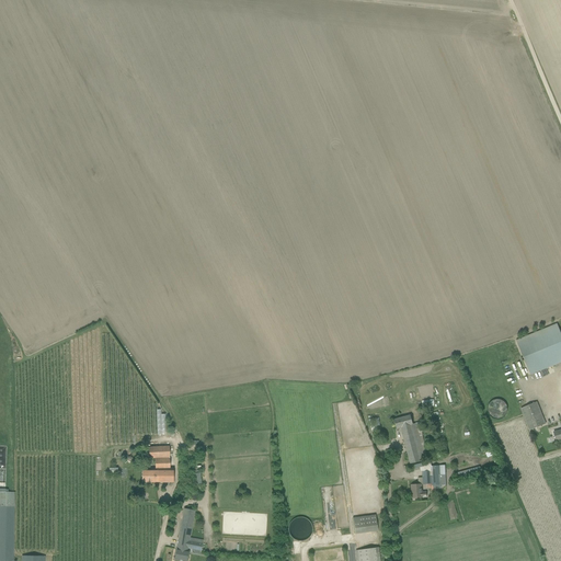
[(516,341),(530,375),(560,362),(560,333),(557,324),(516,341)]
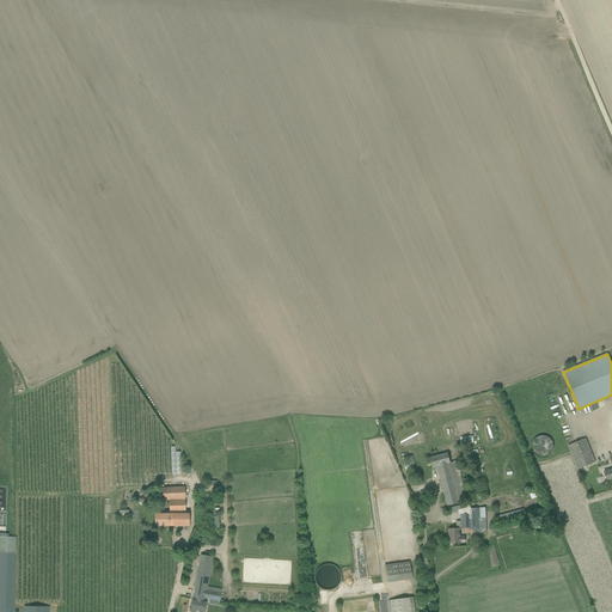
[(586,439),(568,446),(577,470),(595,463),(586,439)]
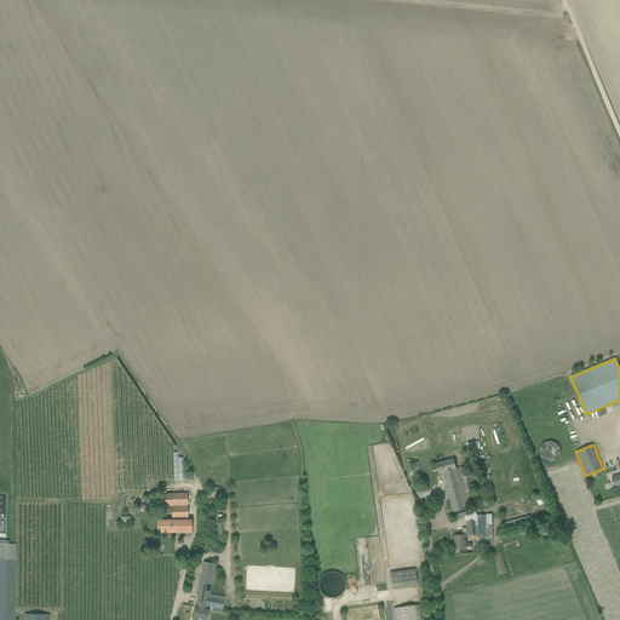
[(443,472),(453,514),(470,509),(459,469),(457,470),(453,459),(436,464),(438,474),(443,472)]
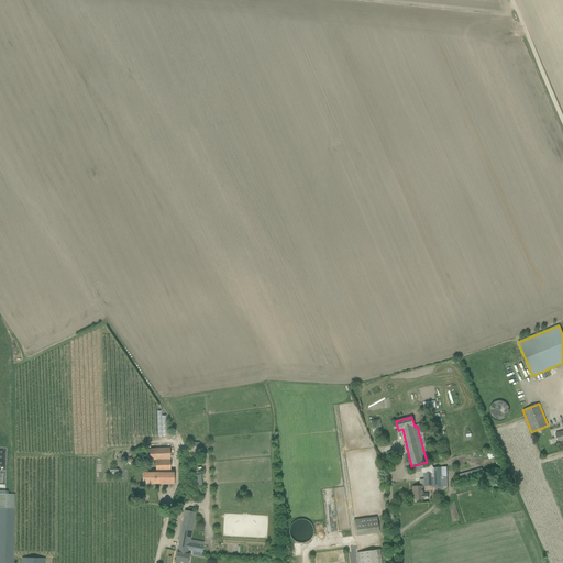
[(371,421),(371,426),(374,434),(379,432),(378,430),(379,430),(378,428),(379,428),(378,420),(371,421)]
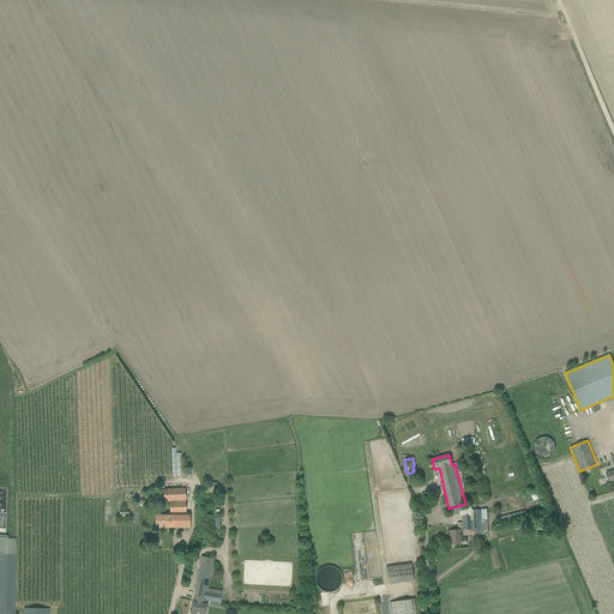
[(173,529),(190,529),(190,513),(186,513),(186,489),(160,489),(161,503),(169,501),(170,513),(155,515),(155,529),(173,529)]
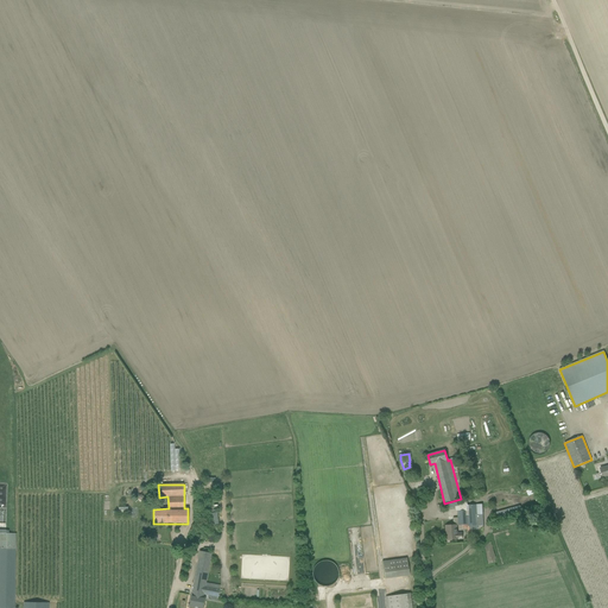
[(468,526),(477,525),(476,505),(468,505),(469,515),(458,515),(458,518),(454,518),(454,525),(468,525),(468,526)]
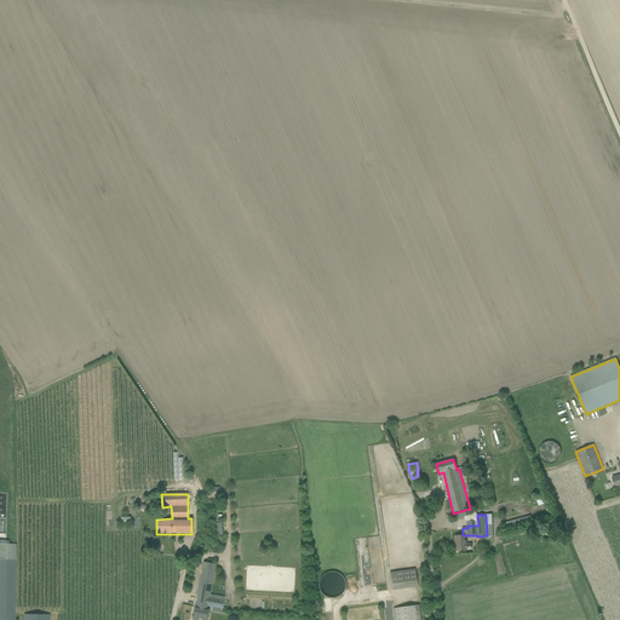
[(509,522),(511,530),(521,527),(518,520),(509,522)]
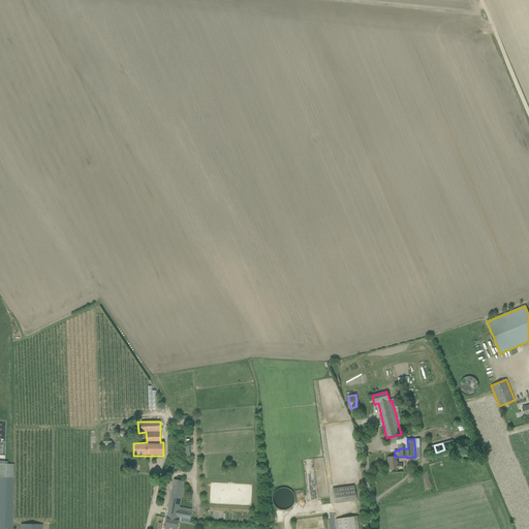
[(189,445),(182,446),(182,456),(190,456),(189,445)]
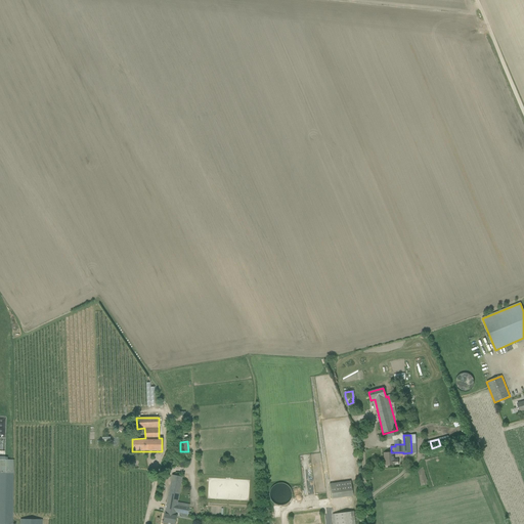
[(0,523),(42,523),(42,519),(20,519),(19,523),(12,523),(13,460),(8,460),(8,455),(5,455),(5,450),(0,450),(0,523)]
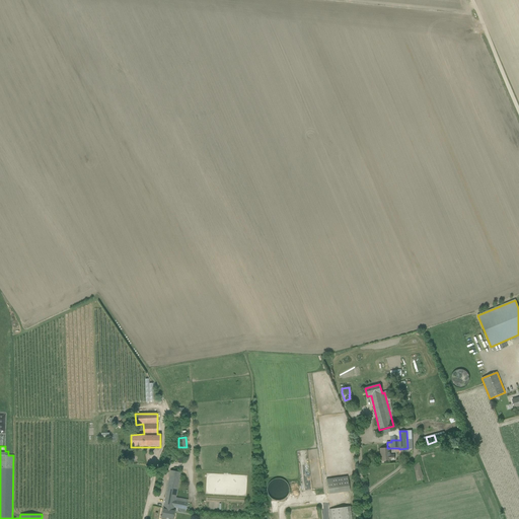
[(394,455),(390,455),(390,448),(380,449),(381,461),(395,460),(394,455)]
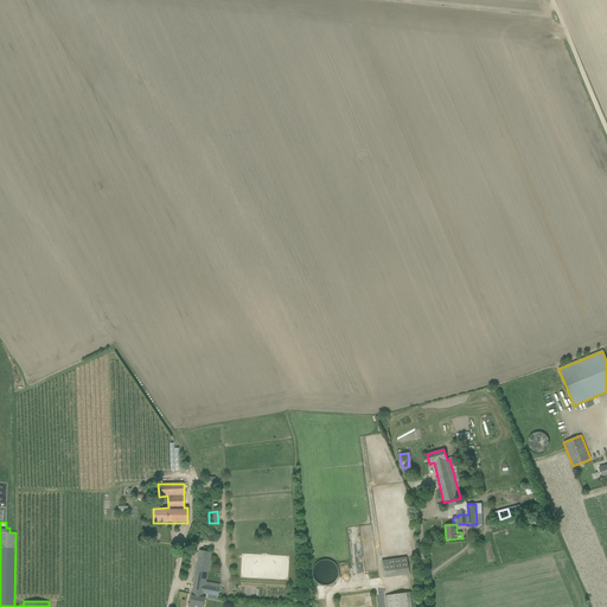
[(199,550),(192,587),(191,594),(189,606),(196,606),(202,606),(204,596),(203,596),(204,594),(217,596),(219,586),(205,582),(211,553),(199,550)]
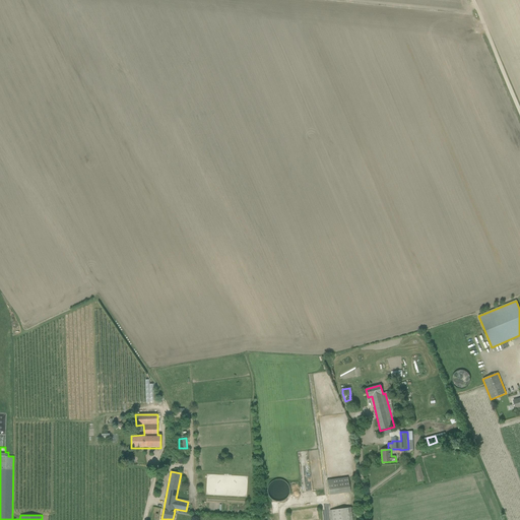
[(328,479),(330,495),(350,492),(348,477),(328,479)]
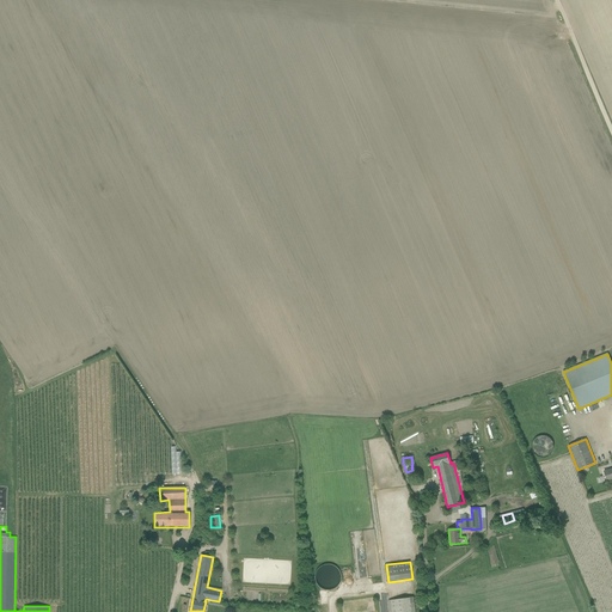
[(338,588),(340,586),(338,583),(338,581),(337,579),(335,576),(334,575),(330,573),(329,573),(325,573),(323,573),(319,574),(317,575),(316,576),(314,579),(313,581),(312,583),(312,586),(312,589),(313,592),(314,594),(317,597),(318,598),(320,599),(323,599),(326,599),(329,599),(331,598),(334,598),(335,595),(337,593),(338,591),(338,588)]
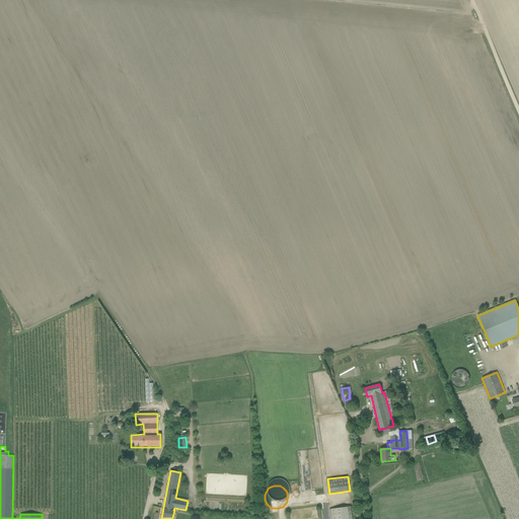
[(330,518),(352,518),(351,507),(329,509),(330,518)]
